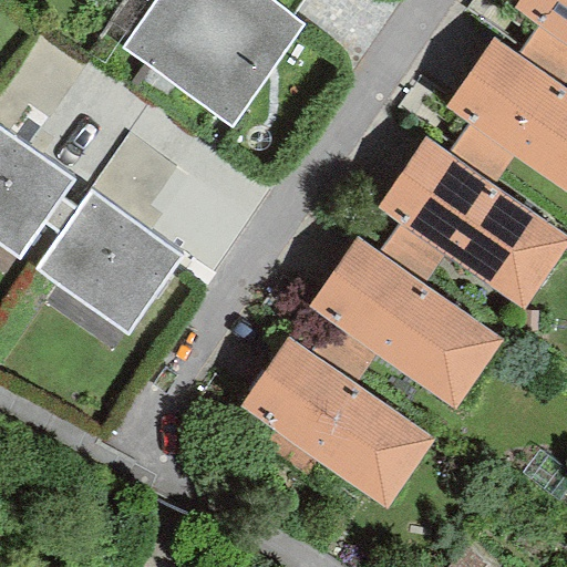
[(152,0),(117,49),(230,127),(302,26),(266,0),(152,0)]
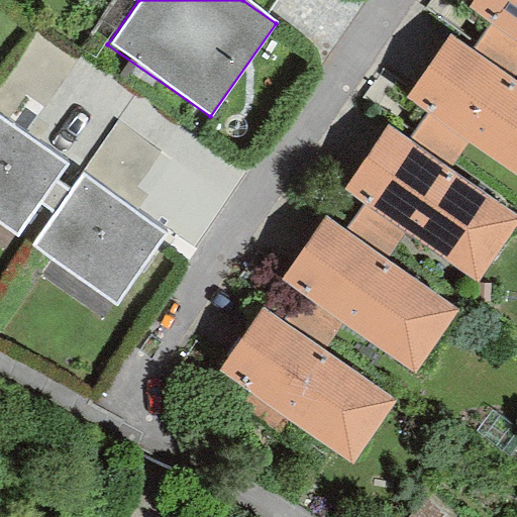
[(516,0),(472,0),(466,8),(488,25),(516,43),(516,0)]
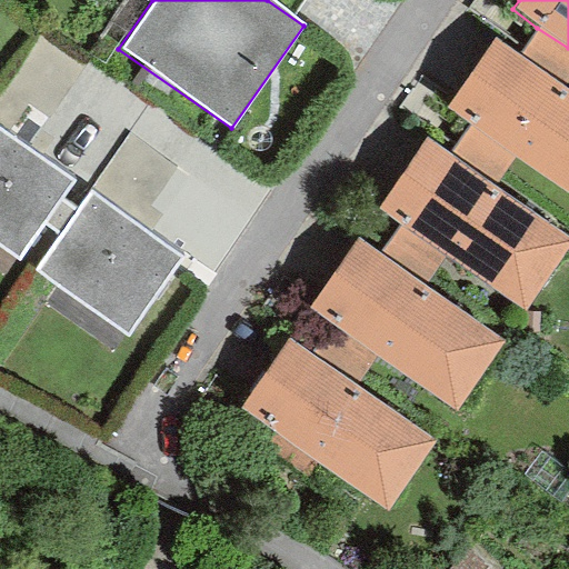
[(563,87),(568,78),(568,48),(537,28),(518,55),(563,87)]
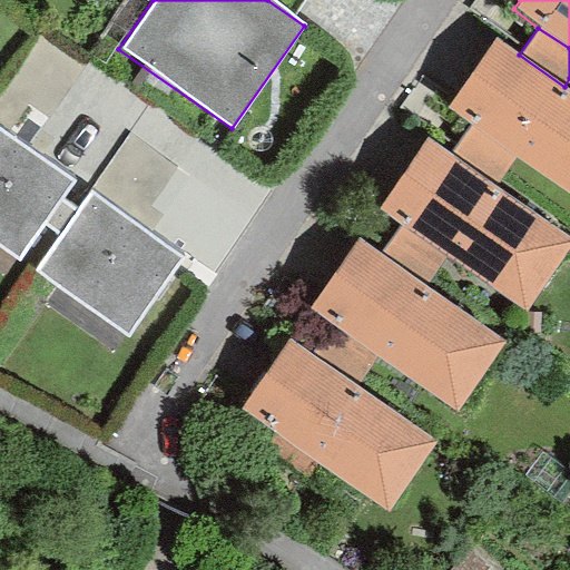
[(519,55),(494,39),(446,107),(470,124),(517,155),(569,192),(569,90),(564,87),(519,55)]
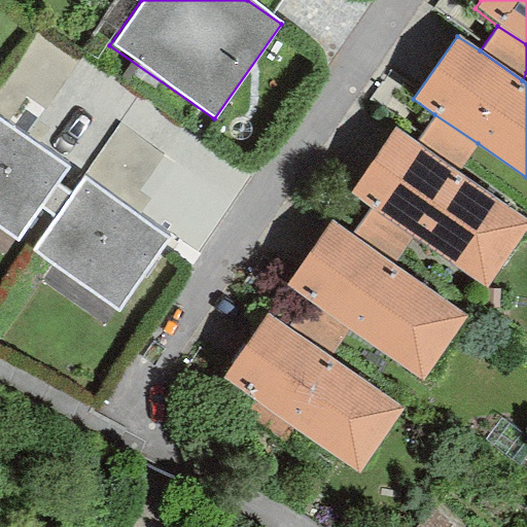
[(458,172),(478,143),(434,114),(414,141),(458,172)]
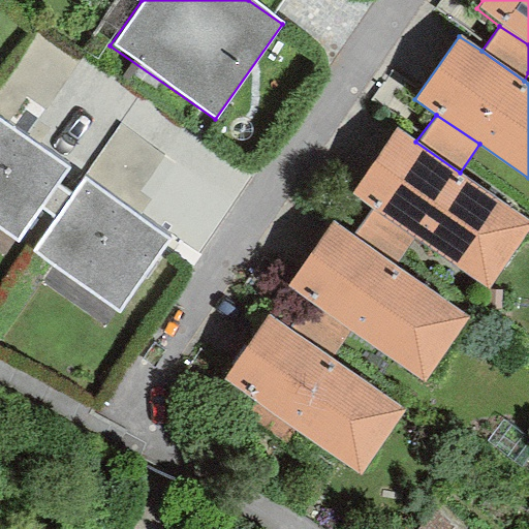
[(0,234),(13,244),(39,208),(54,218),(70,195),(56,185),(67,169),(0,120),(0,234)]
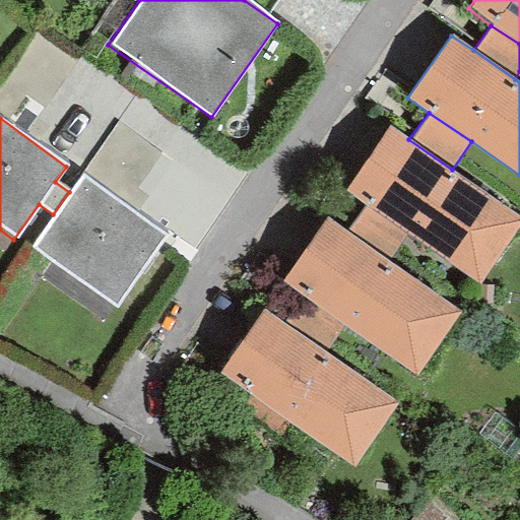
[(117,122),(82,175),(135,212),(147,196),(134,188),(158,153),(117,122)]
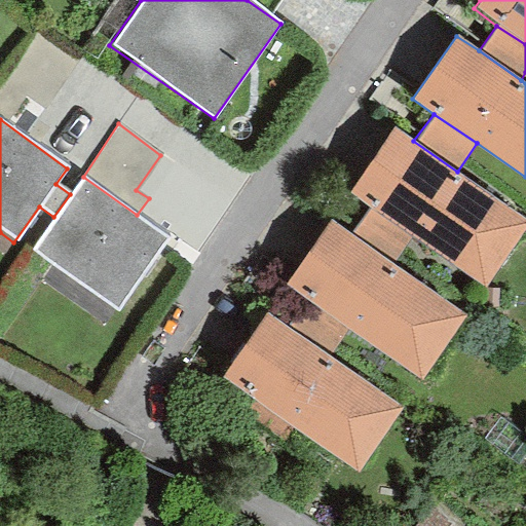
[(413,141),(393,128),(348,193),(370,208),(411,236),(486,288),(525,230),(525,219),(457,172),(413,141)]
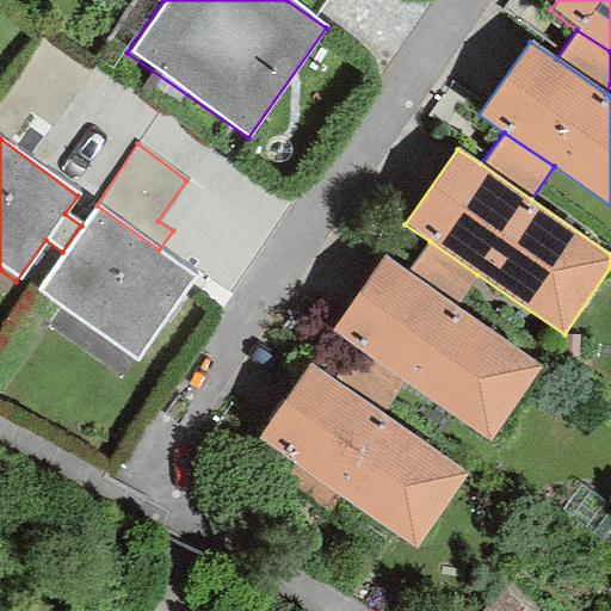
[(62,252),(36,288),(135,360),(196,277),(159,250),(97,205),(81,226),(62,252)]
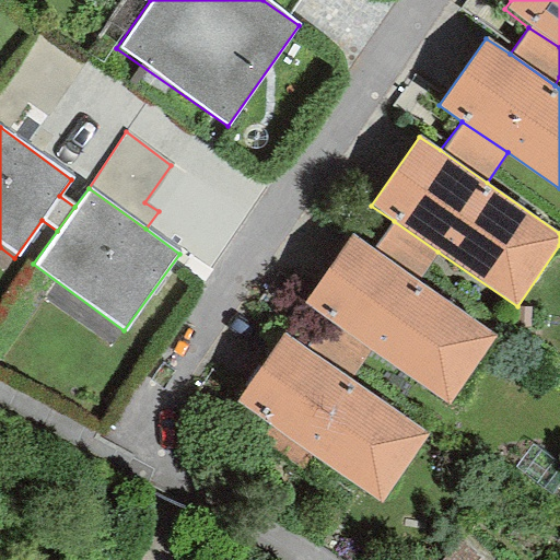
[(418,280),(438,252),(394,221),(375,249),(418,280)]
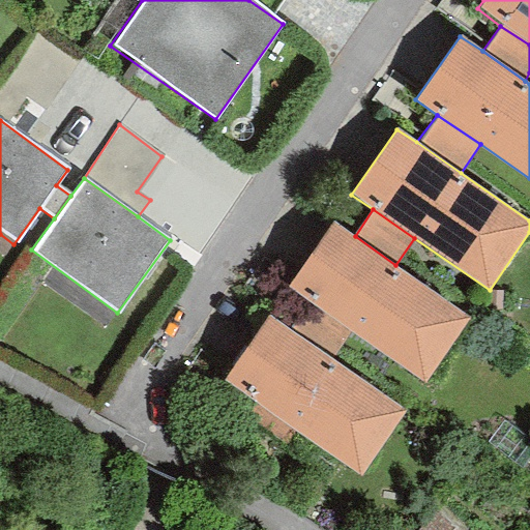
[(355,236),(332,222),(285,289),(306,303),(348,333),(422,386),(470,318),(395,265),(355,236)]
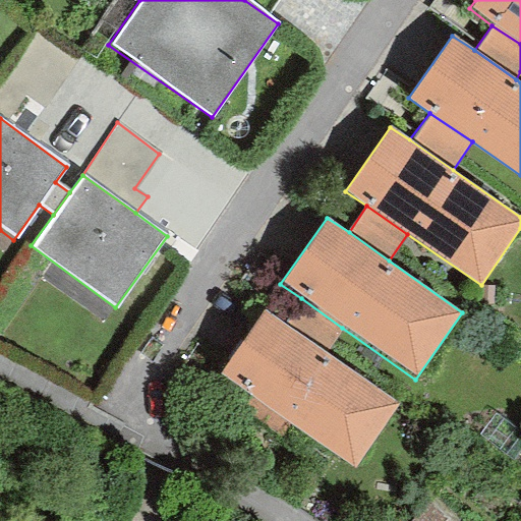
[(325,351),(342,328),(301,298),(284,322),(325,351)]
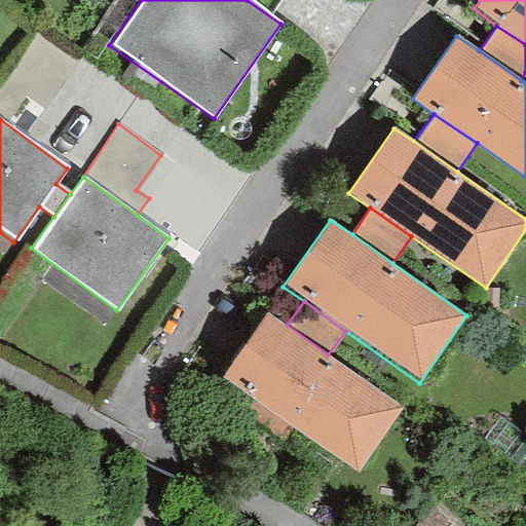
[(287,325),(267,311),(219,378),(355,475),(404,408),(328,354),(287,325)]
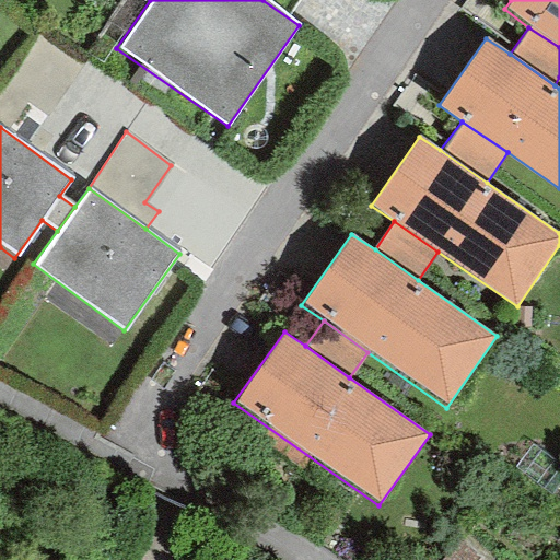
[(480,559),(455,538),(435,559),(480,559)]
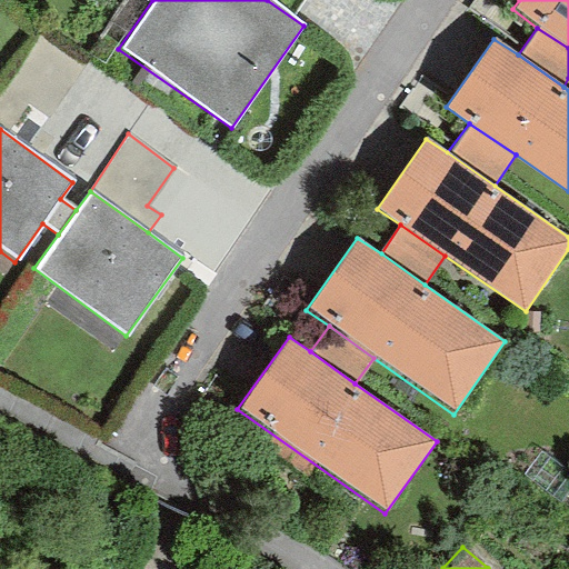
All buildings are outlined.
